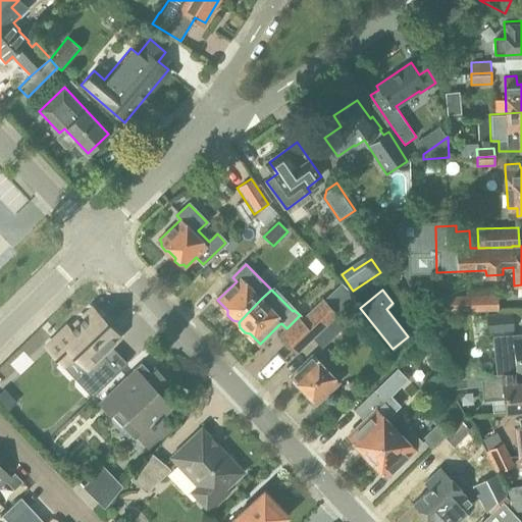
[(496,294),(468,296),(469,313),(497,311),(496,294)]
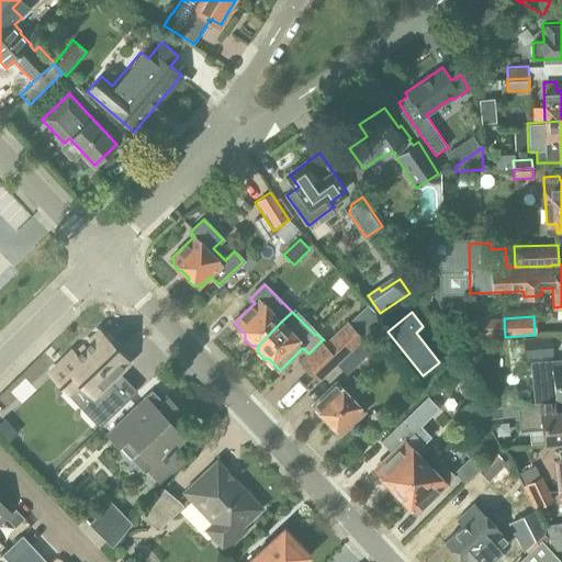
[(308,353),(302,360),(321,380),(336,366),(359,343),(364,337),(368,334),(356,323),(352,325),(349,322),(329,341),(327,344),(323,339),(308,353)]
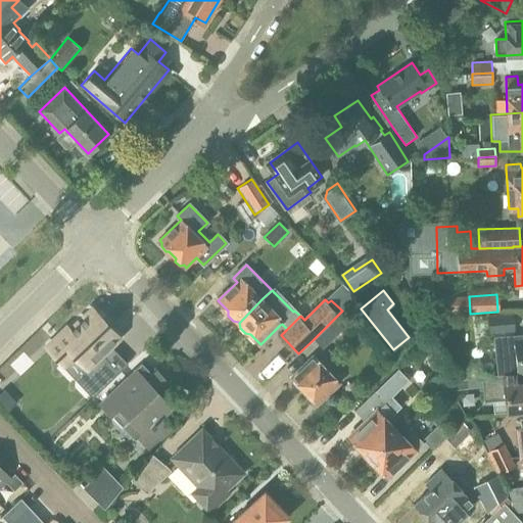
[(67,330),(49,347),(63,364),(64,365),(68,360),(81,373),(110,345),(119,338),(92,311),(68,332),(67,330)]
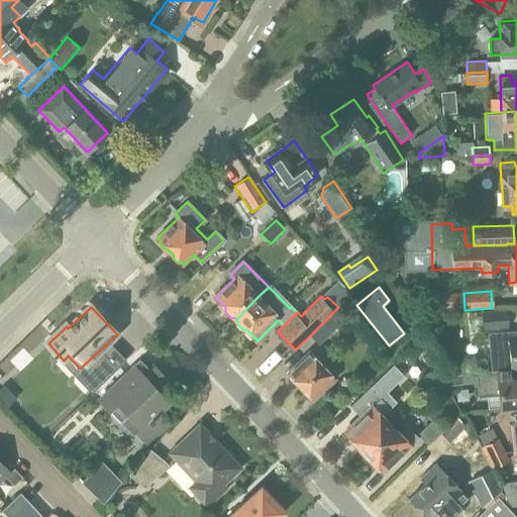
[(507,310),(469,314),(471,328),(481,327),(481,329),(509,326),(507,310)]
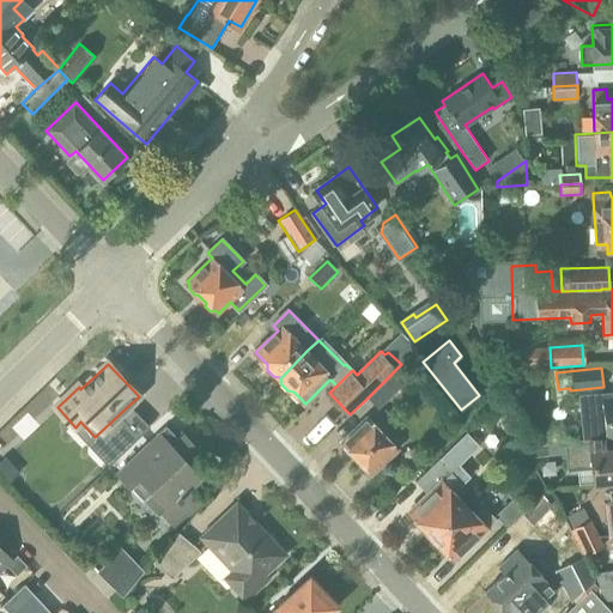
[(392,374),(366,399),(376,410),(402,384),(392,374)]
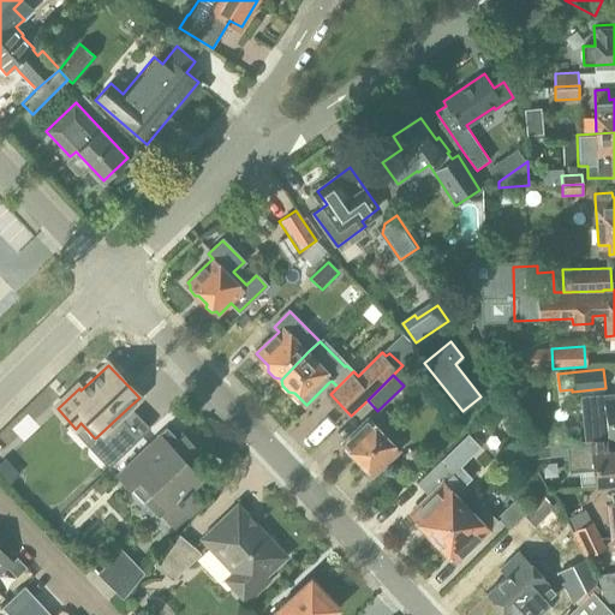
[(47,378),(34,390),(51,408),(64,396),(47,378)]
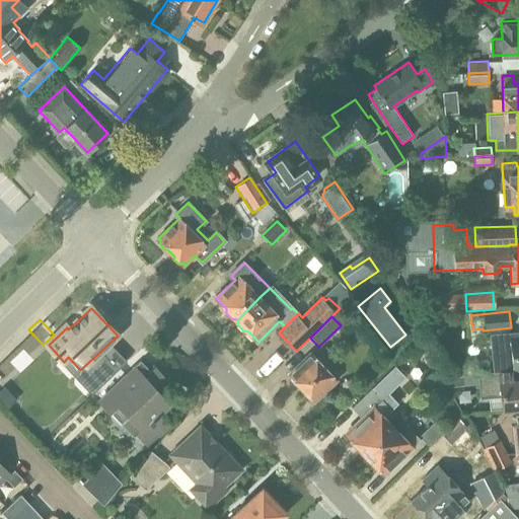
[(518,331),(492,334),(495,370),(518,368),(518,331)]
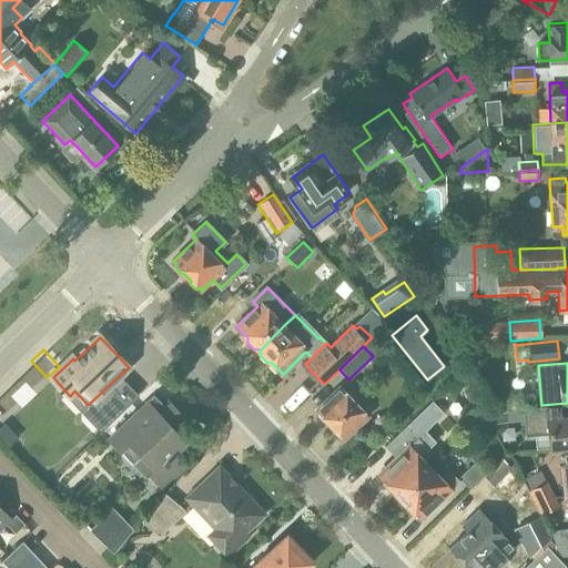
[(323,421),(328,422),(334,427),(334,433),(338,437),(344,437),(345,439),(371,416),(342,385),(316,408),(318,411),(318,416),(323,421)]
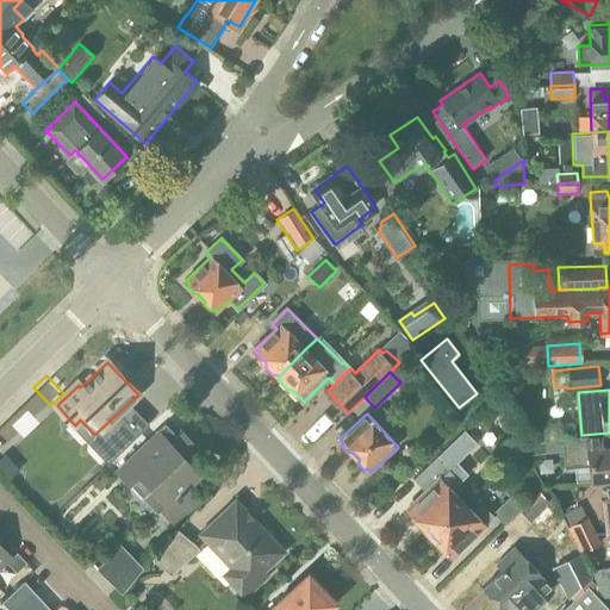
[(159,430),(125,462),(114,472),(129,489),(130,486),(142,499),(151,490),(167,505),(162,511),(175,526),(200,502),(188,489),(201,475),(186,459),(199,447),(184,431),(178,436),(166,424),(160,431),(159,430)]
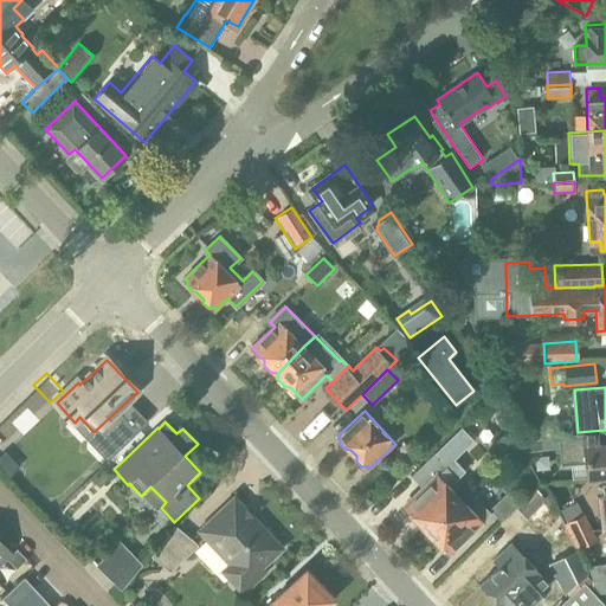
[(427,529),(461,498),(451,488),(459,479),(458,478),(465,471),(455,459),(475,440),(462,429),(412,476),(425,490),(406,507),(427,529)]
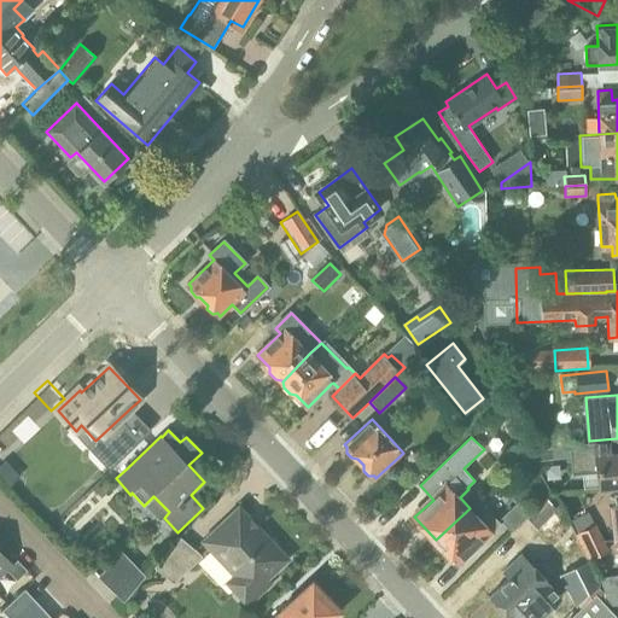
[(617,450),(611,452),(610,439),(596,441),(596,442),(570,444),(572,474),(599,472),(600,484),(617,482),(617,450)]
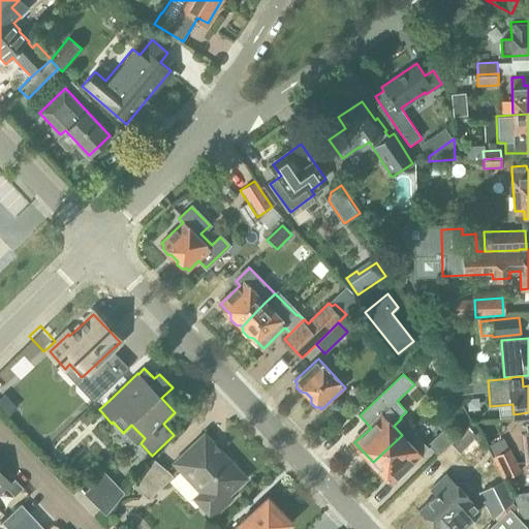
[(454,440),(452,442),(461,453),(481,433),(476,424),(469,429),(467,427),(454,440)]
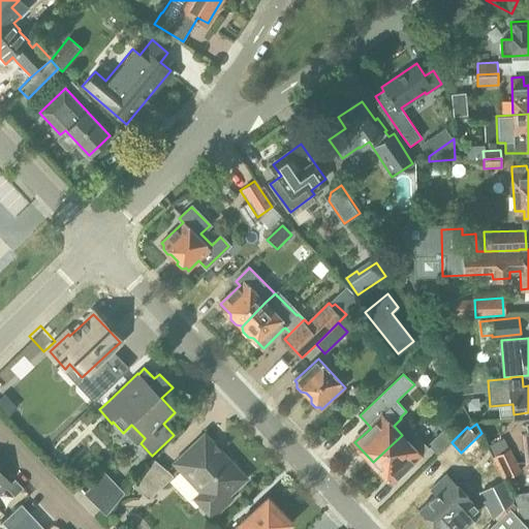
[(438,456),(454,440),(444,430),(428,445),(438,456)]
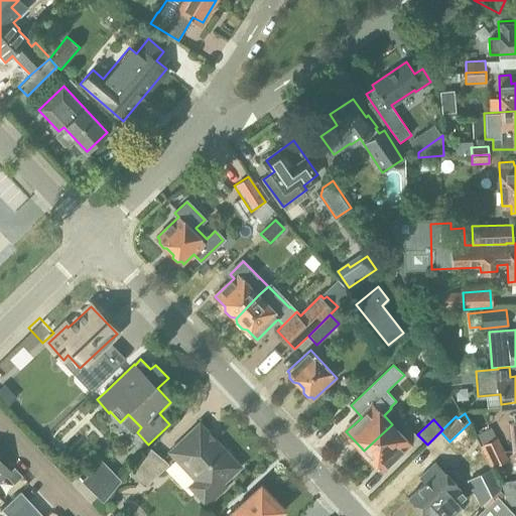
[(228,487),(225,483),(243,467),(201,422),(174,446),(180,454),(175,459),(202,486),(195,492),(208,506),(228,487)]
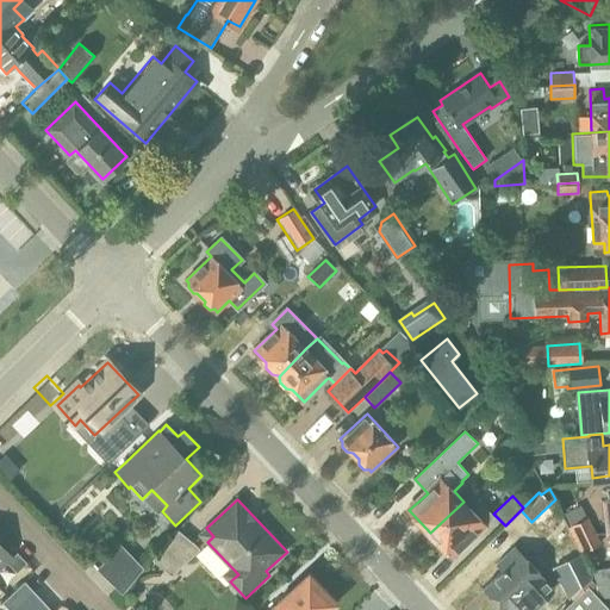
[(464,502),(430,533),(452,555),(485,523),(486,524),(495,516),(481,503),(473,511),(464,502)]
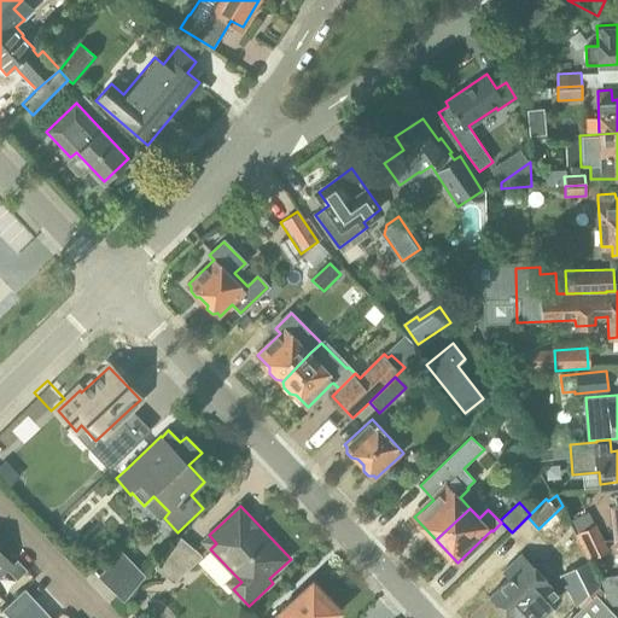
[(586,511),(569,520),(583,547),(600,538),(586,511)]
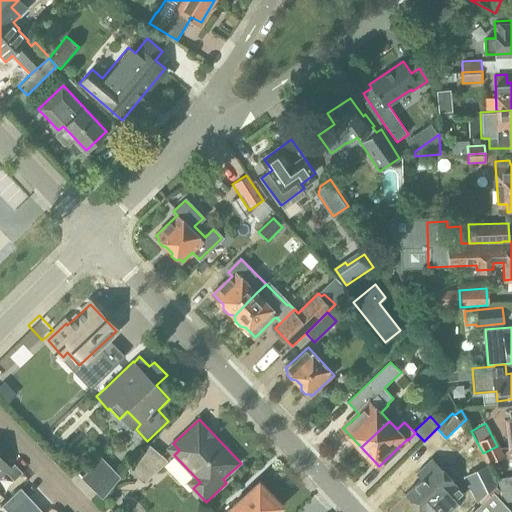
[(143,483),(166,460),(147,444),(126,469),(143,483)]
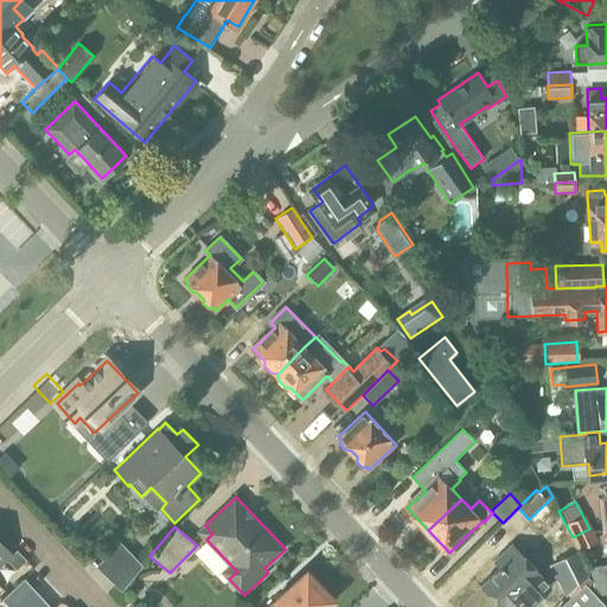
[(589,529),(573,537),(579,549),(595,541),(589,529)]
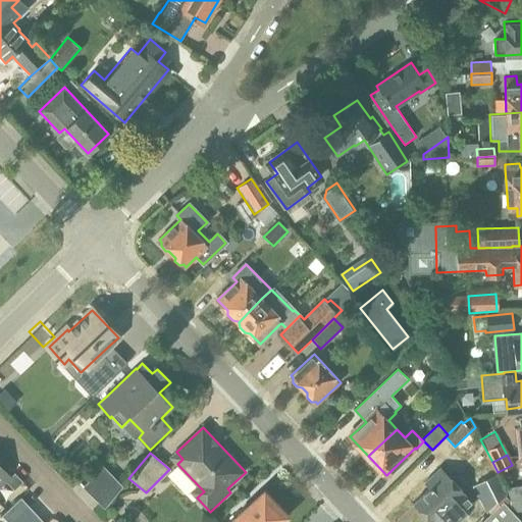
[(0,489),(8,483),(14,490),(23,482),(15,473),(11,476),(0,464),(0,489)]
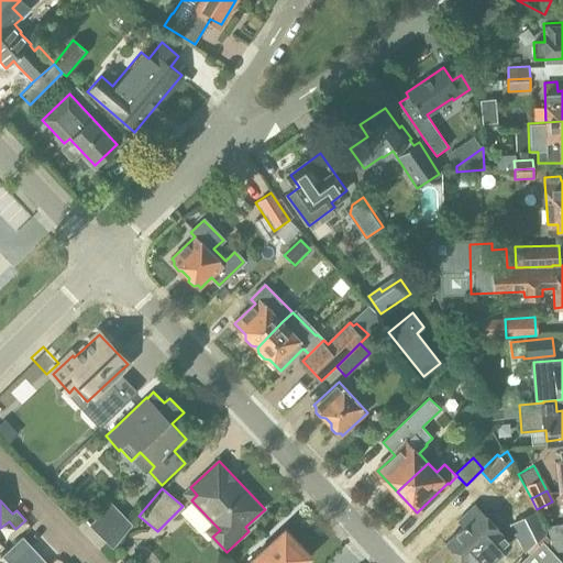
[(133,525),(112,504),(89,526),(113,549),(133,525)]
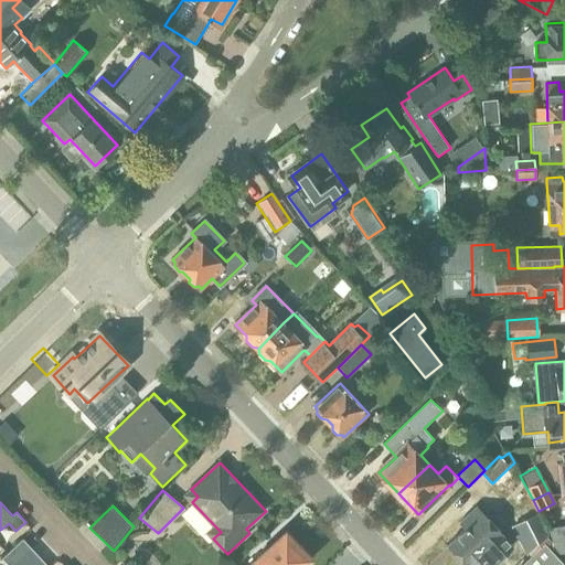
[(492,564),(514,546),(502,534),(503,533),(478,507),(461,522),(467,528),(451,542),(448,545),(455,553),(457,554),(456,560),(459,563),(466,564),(492,564)]
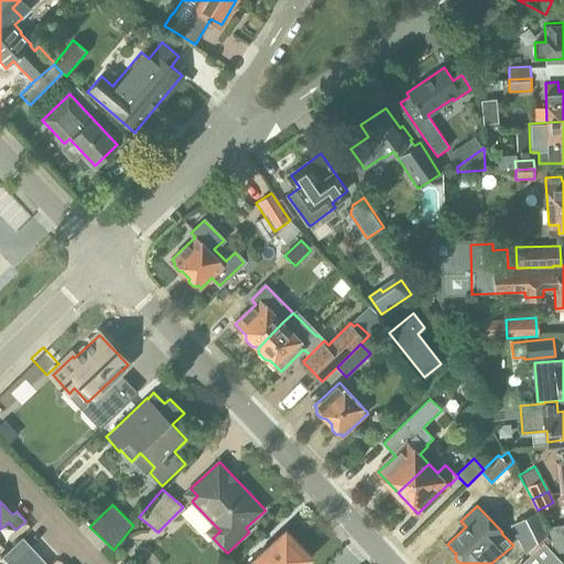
[(513,522),(528,546),(546,535),(533,511),(513,522)]
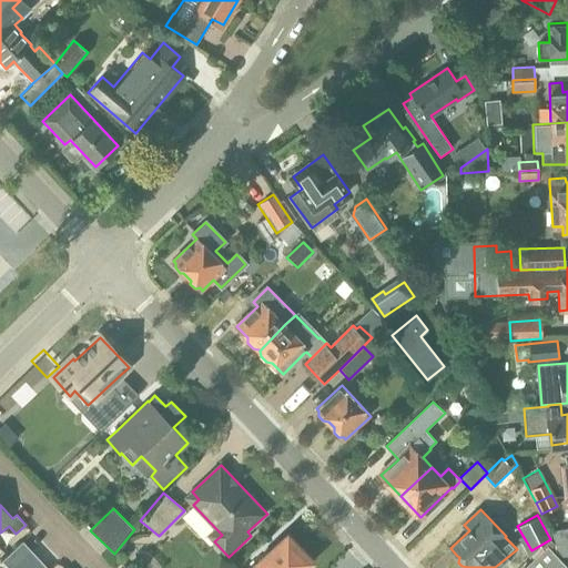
[(567,528),(551,531),(555,541),(556,545),(557,546),(567,544),(567,528)]
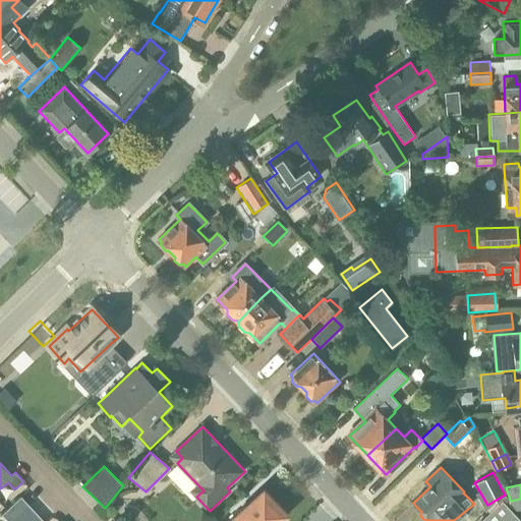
[(279,520),(286,515),(265,491),(246,508),(245,507),(236,516),(235,515),(229,520),(221,520),(222,520),(221,520),(279,520)]
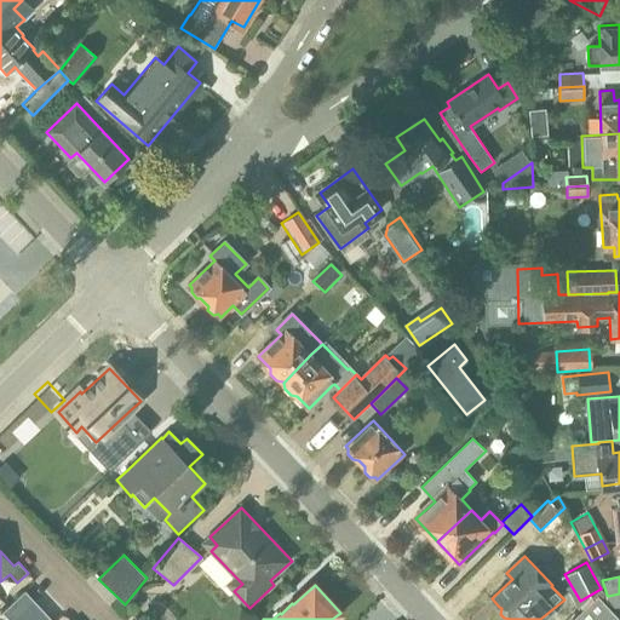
[(17,619),(36,602),(27,591),(4,613),(10,619),(17,619)]
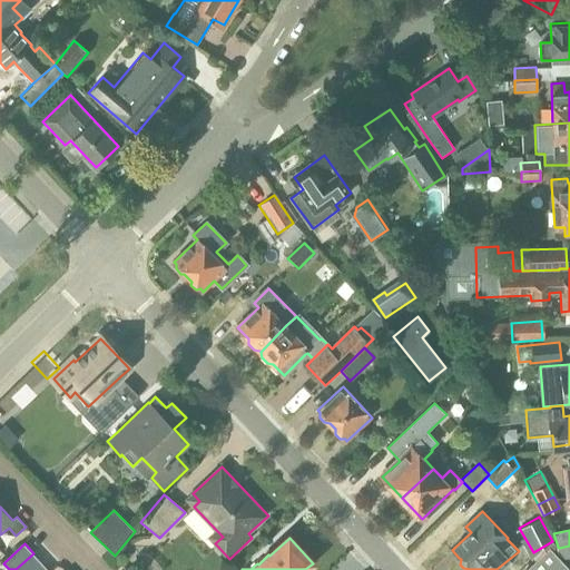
[(558,547),(559,559),(560,560),(569,558),(569,546),(559,548),(558,547)]
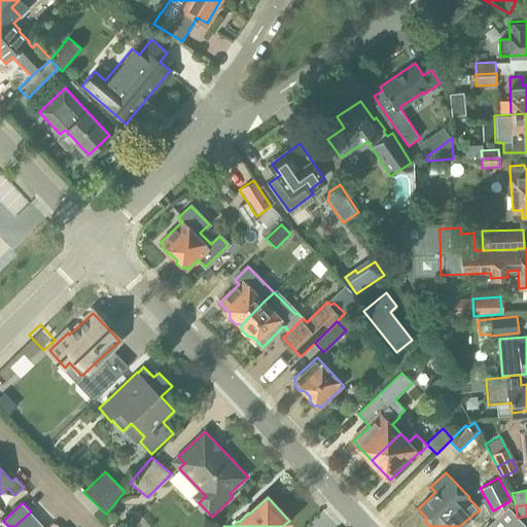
[(508,507),(487,526),(524,526),(525,526),(508,507)]
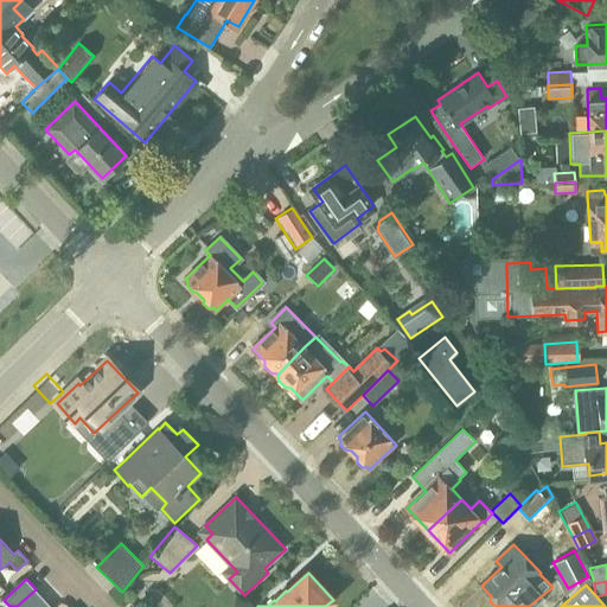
[(36,606),(45,599),(36,589),(17,606),(36,606)]
